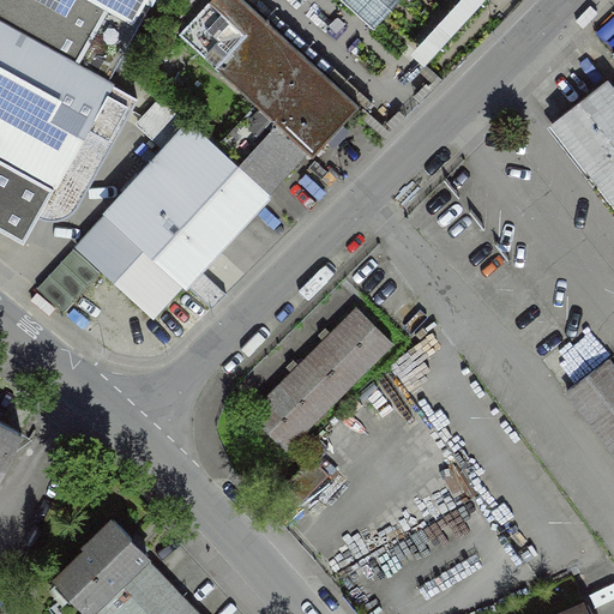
[(0,0),(0,23),(108,83),(155,0),(0,0)]
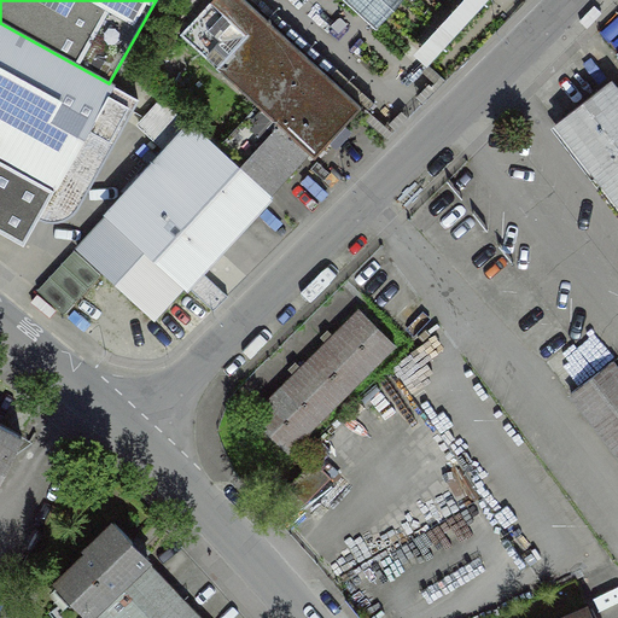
[(214,0),(184,34),(260,104),(219,149),(270,196),(312,152),(318,157),(363,108),(248,0),(214,0)]
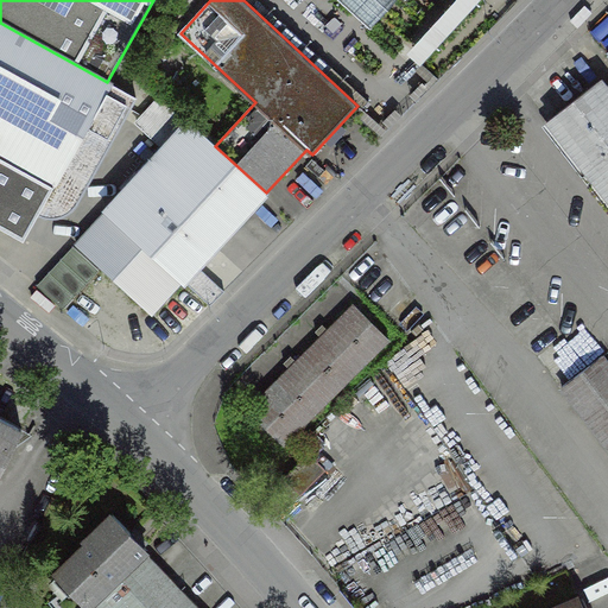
[(340,0),(372,29),(397,0),(340,0)]
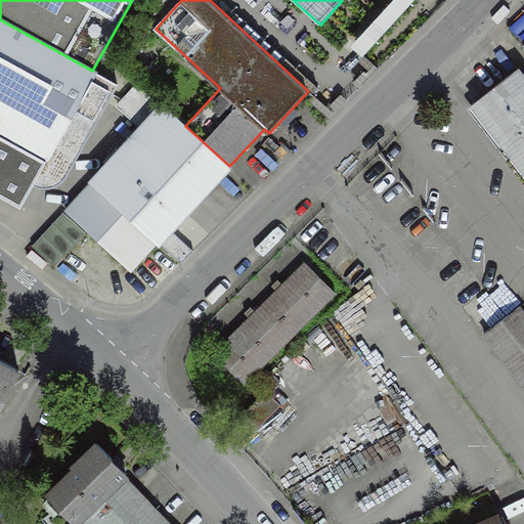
[(366,48),(409,0),(388,0),(354,38),(366,48)]
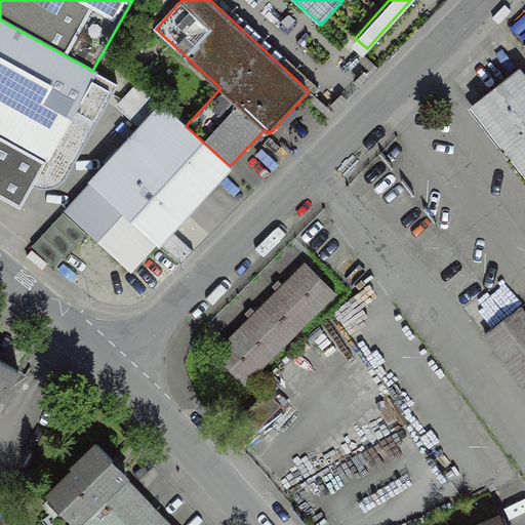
[(0,195),(21,206),(69,120),(91,133),(119,86),(92,71),(0,19),(0,195)]
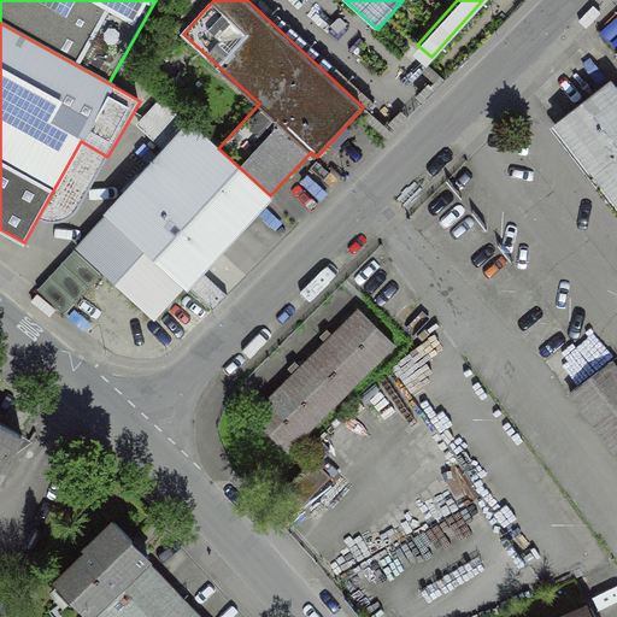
[(558,123),(616,199),(616,90),(611,82),(558,123)]
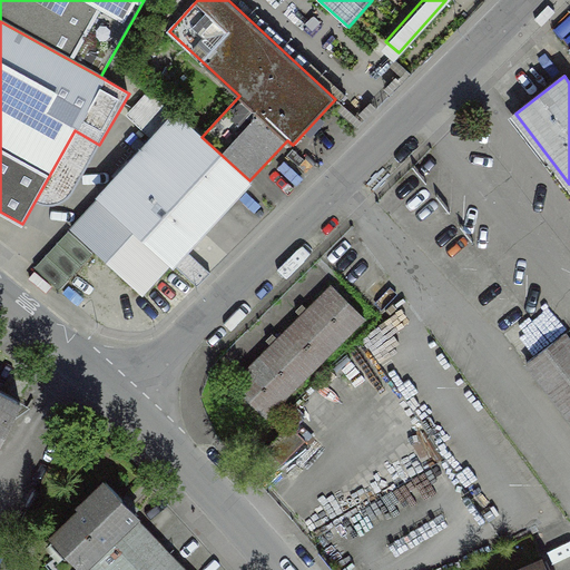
[(150,92),(129,115),(141,126),(161,104),(150,92)]
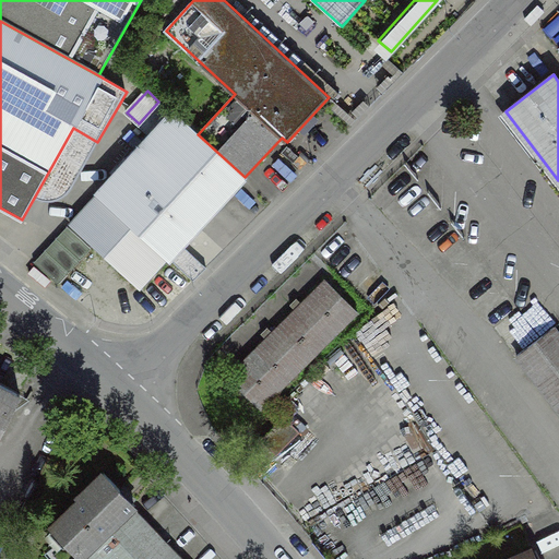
[(174,113),(100,193),(102,194),(169,257),(171,258),(245,177),(198,134),(174,113)]
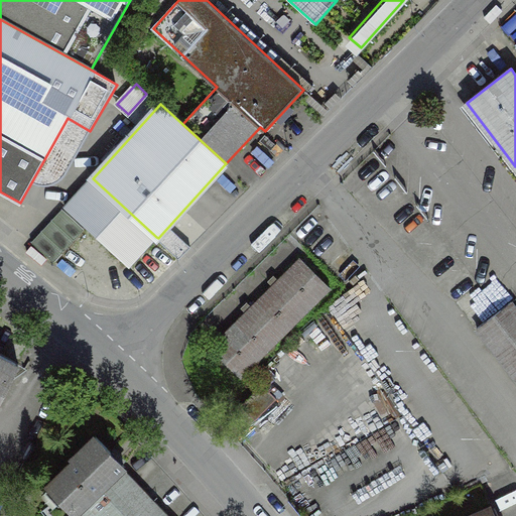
[(131,265),(156,237),(94,179),(68,208),(131,265)]
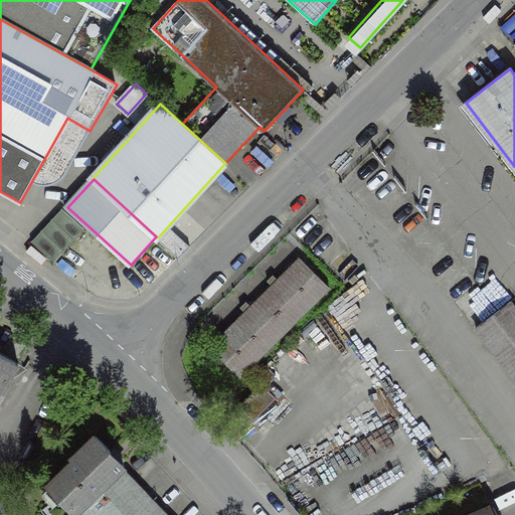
[(211,347),(242,378),(331,289),(300,259),(211,347)]
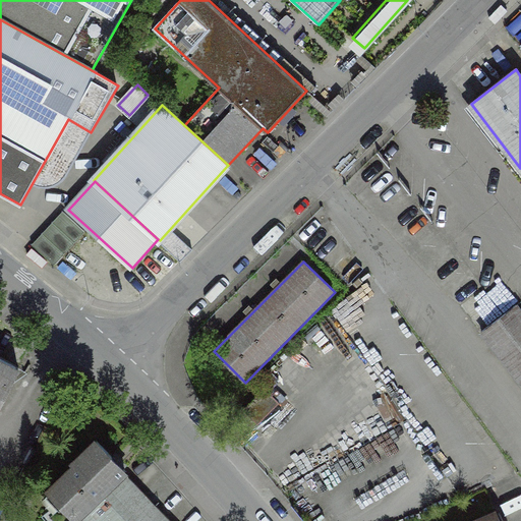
[(0,406),(19,369),(0,358),(0,406)]
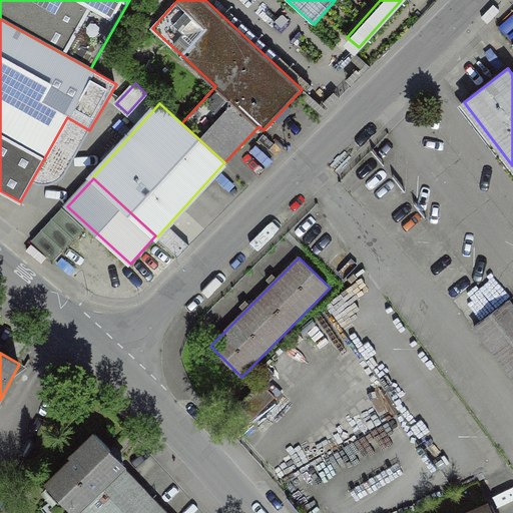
[(262,383),(239,404),(254,419),(277,399),(262,383)]
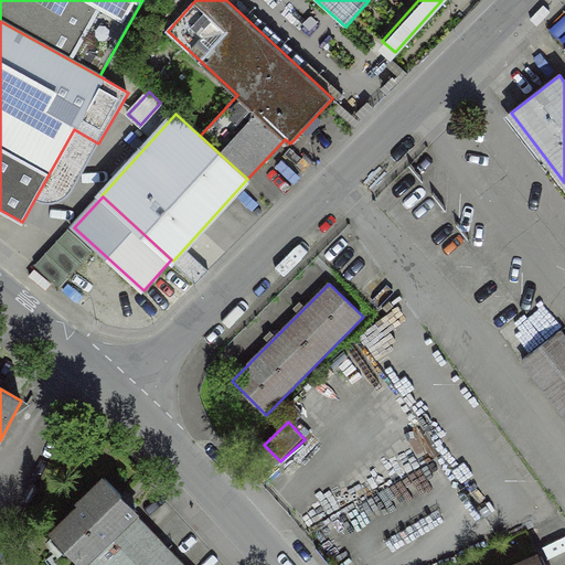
[(82,564),(86,560),(135,513),(137,510),(106,479),(80,504),(82,507),(53,535),(82,564)]
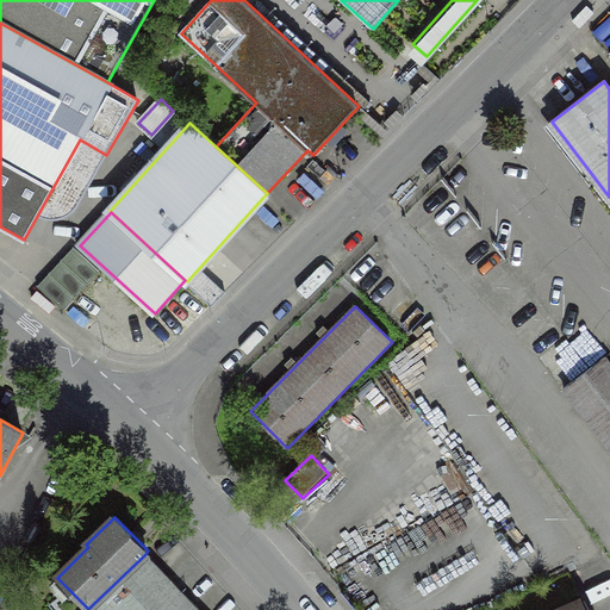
[(93,604),(98,609),(199,609),(145,554),(93,604)]
